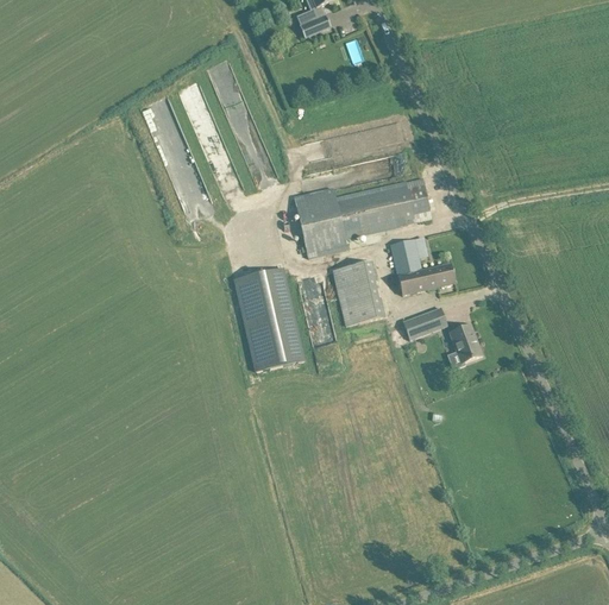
[(306,0),(311,10),(297,16),(301,24),(300,25),(305,37),(331,26),(326,13),(325,14),(321,5),(334,0),(306,0)]
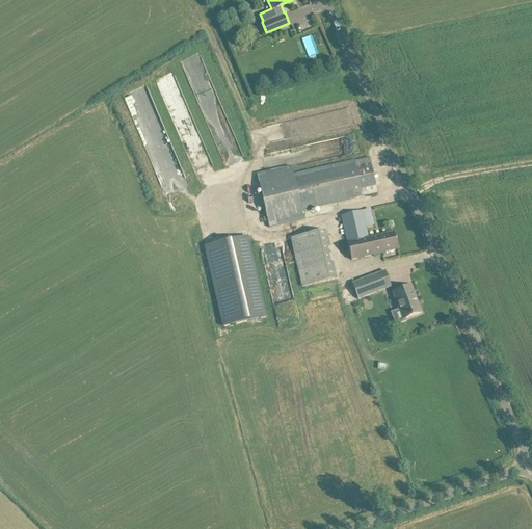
[(291,164),(257,173),(263,199),(267,214),(263,215),(264,219),(268,219),(269,225),(303,217),(301,207),(363,193),(377,189),(369,155),(357,158),(354,158),(293,173),(291,164)]
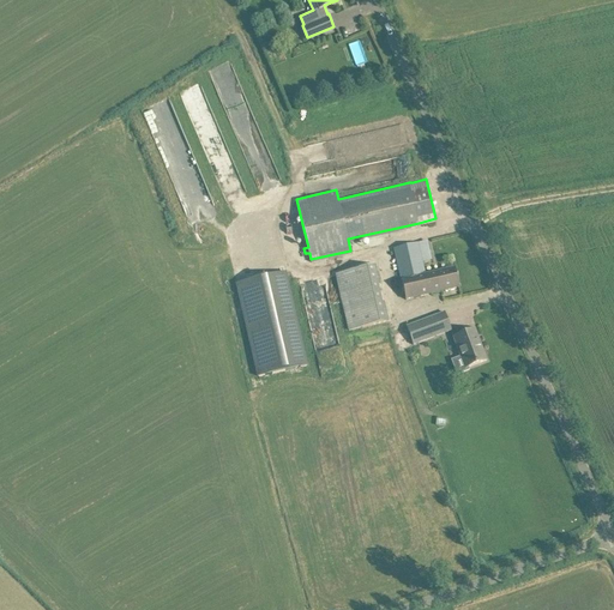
[(405,296),(441,289),(459,284),(455,265),(425,271),(422,259),(421,252),(417,240),(407,242),(393,246),(405,296)]
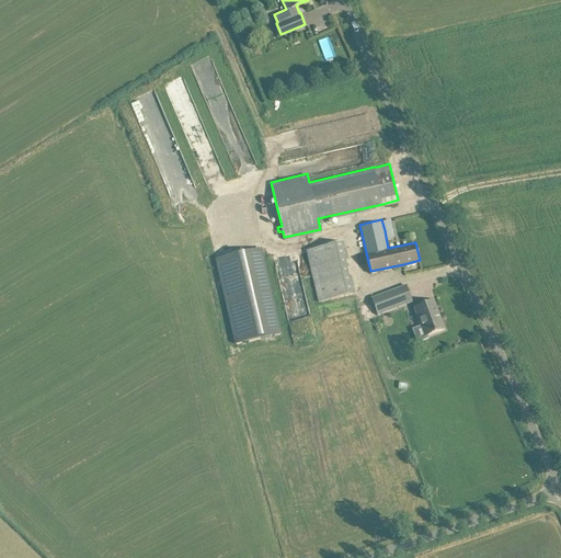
[(307,248),(319,299),(355,291),(343,240),(307,248)]
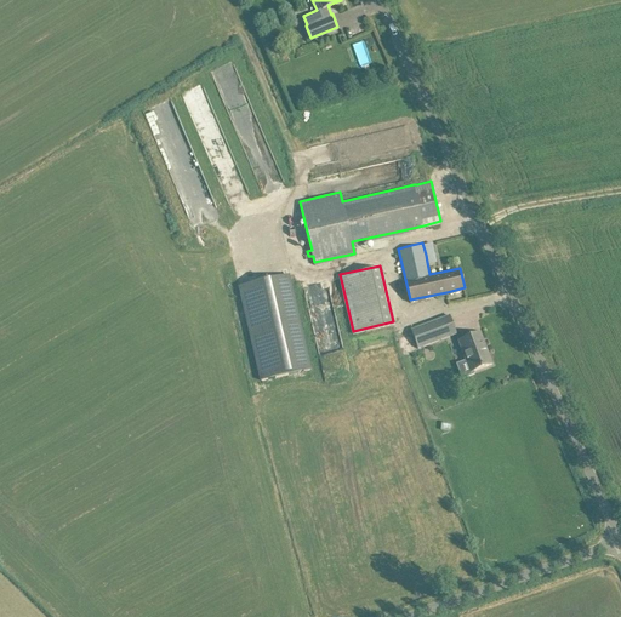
[(288,272),(239,284),(261,378),(311,366),(288,272)]
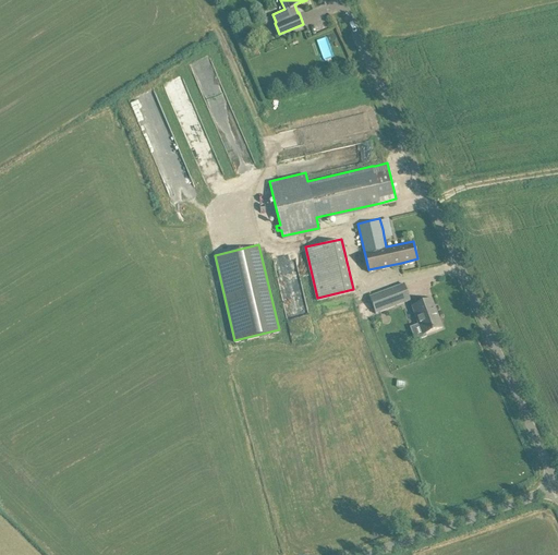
[(400,301),(393,285),(370,294),(375,311),(400,301)]
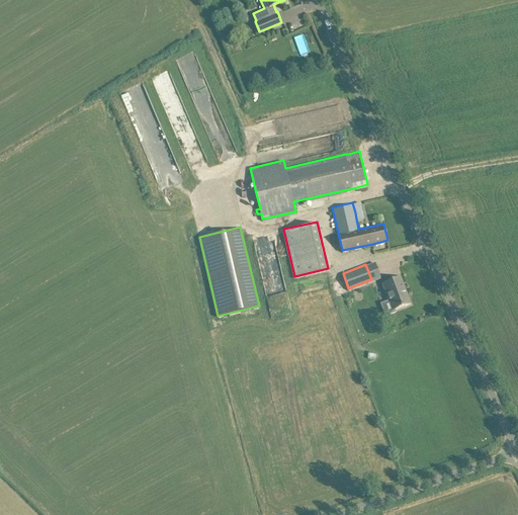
[(404,290),(398,276),(382,282),(392,309),(411,302),(406,289),(404,290)]
